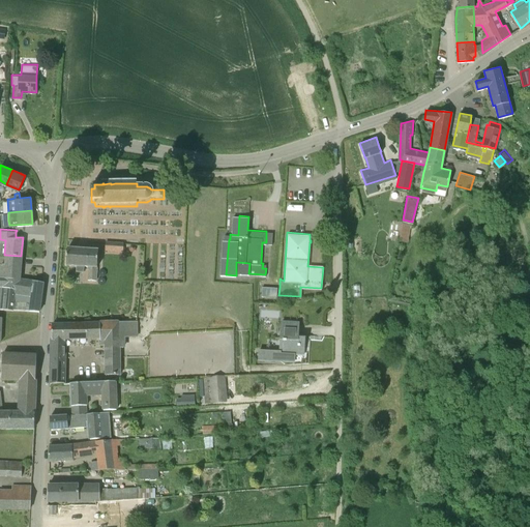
[(106,239),(106,247),(122,249),(123,240),(106,239)]
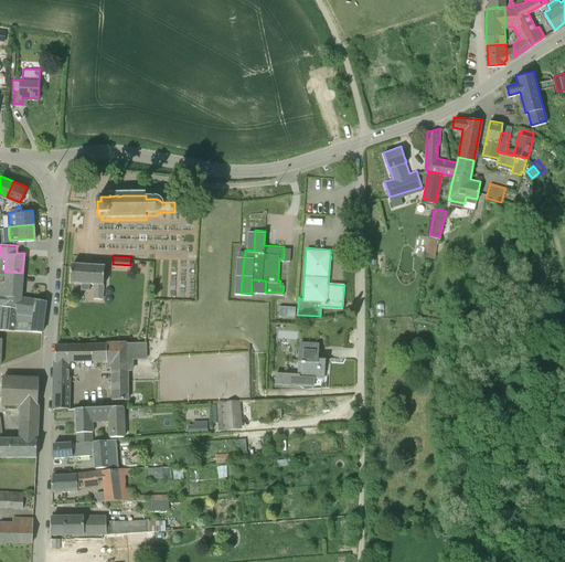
[(89,288),(89,282),(93,283),(93,295),(93,297),(103,297),(103,295),(105,264),(72,262),(71,281),(82,282),(81,288),(89,288)]
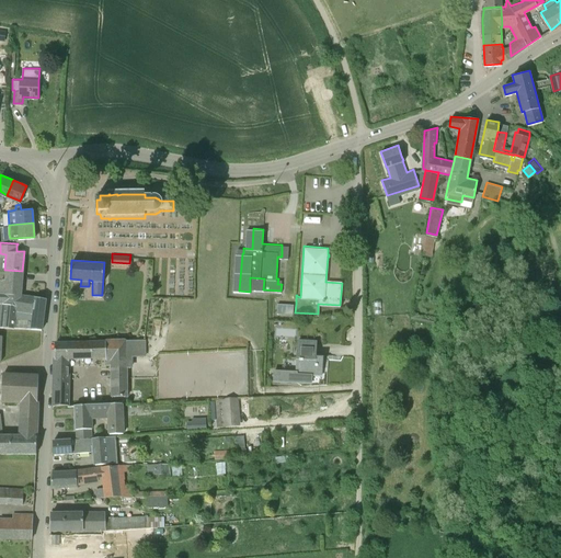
[(22,271),(4,270),(4,277),(0,276),(0,300),(0,302),(0,300),(19,300),(19,305),(33,307),(32,319),(43,320),(46,297),(21,294),(22,271)]
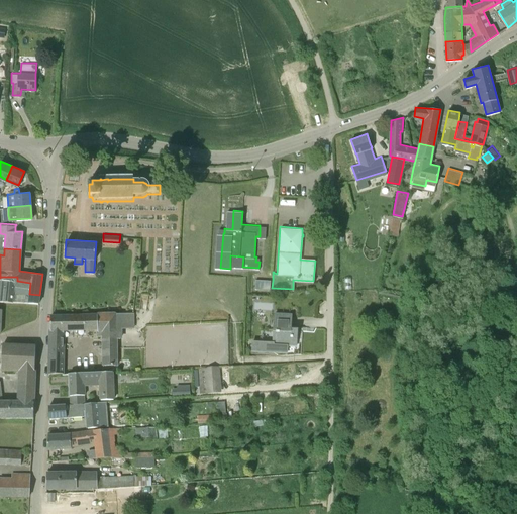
[(38,302),(39,295),(29,294),(30,283),(17,281),(17,277),(0,277),(0,278),(0,279),(0,299),(13,300),(28,301),(38,302)]
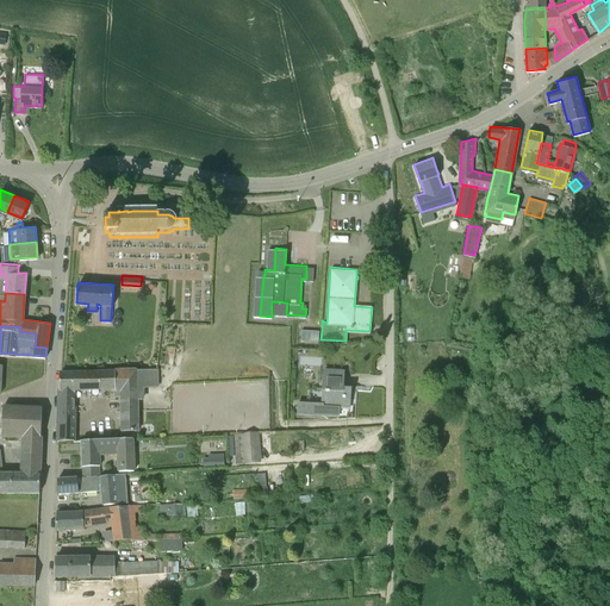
[(321,339),(322,330),(305,329),(304,341),(321,342),(321,339)]
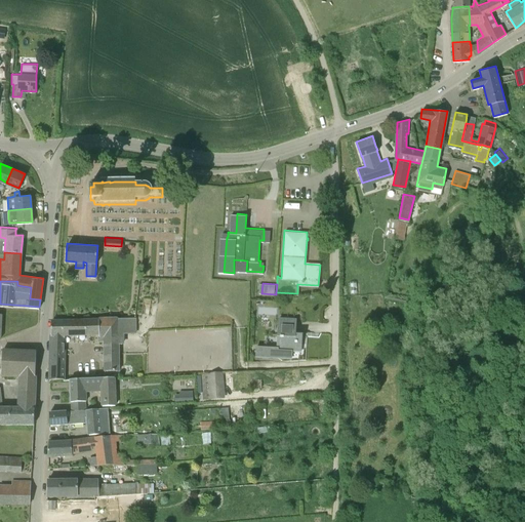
[(256,354),(281,356),(291,356),(291,349),(300,350),(301,332),(294,332),(295,317),(277,317),(275,346),(256,345),(256,354)]
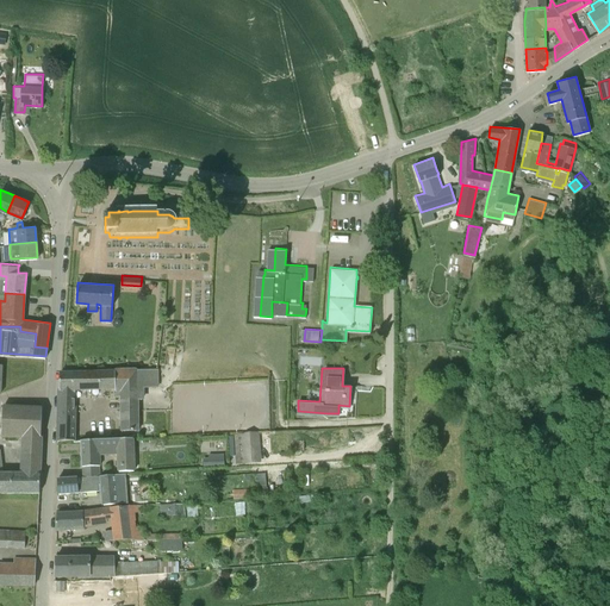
[(114,369),(61,372),(60,372),(60,389),(76,389),(114,388),(114,369)]
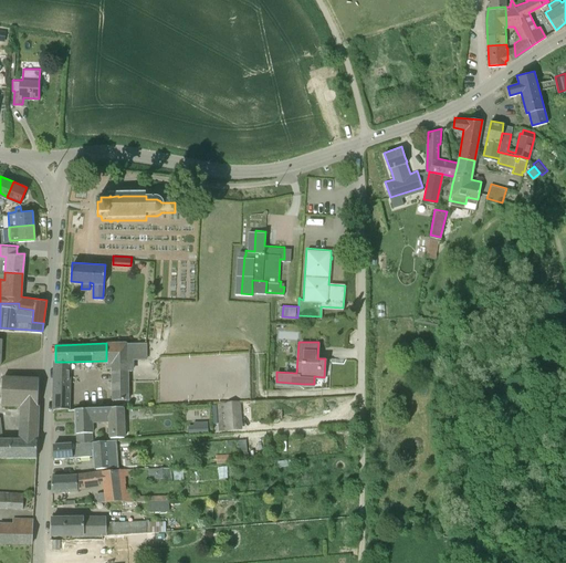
[(129,398),(129,369),(127,369),(126,343),(107,343),(106,343),(106,361),(106,366),(111,367),(112,398),(129,398)]
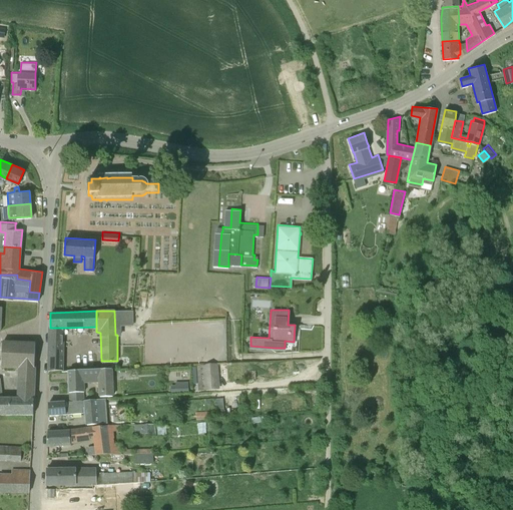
[(64,369),(64,328),(50,328),(49,347),(48,370),(64,369)]
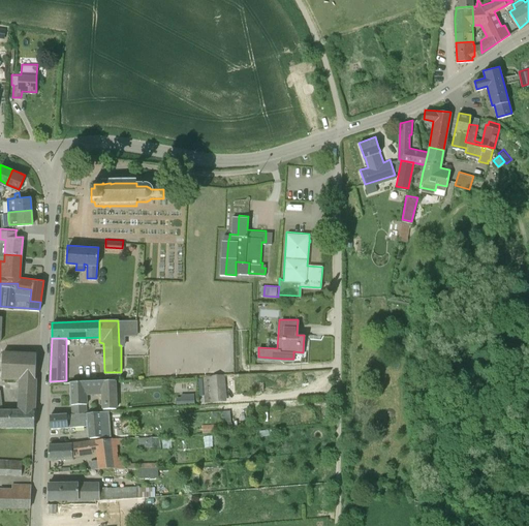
[(407,349),(412,349),(414,349),(415,340),(412,340),(408,339),(407,349)]
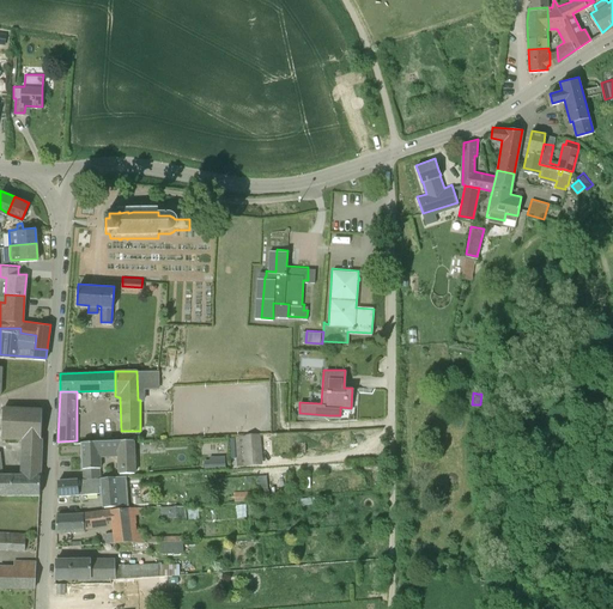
[(40,469),(42,408),(2,407),(1,436),(23,437),(22,474),(2,474),(0,456),(0,492),(40,493),(40,469)]
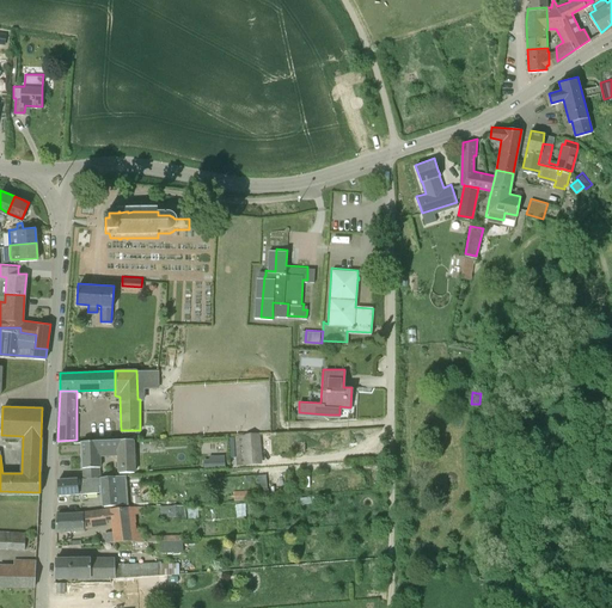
[(262,460),(259,430),(233,433),(234,462),(262,460)]
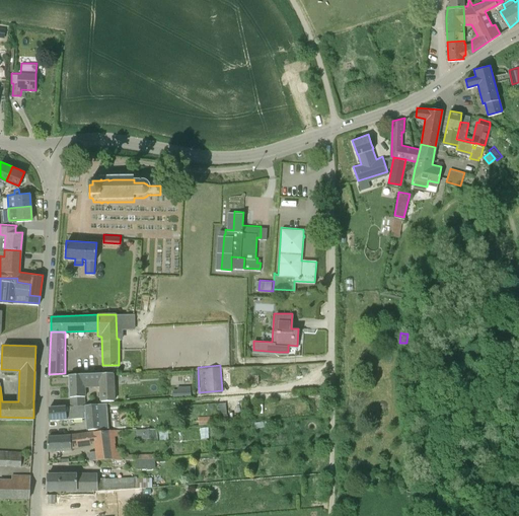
[(114,371),(69,373),(70,404),(84,403),(84,402),(83,393),(84,393),(84,384),(100,383),(101,397),(115,397),(114,371)]
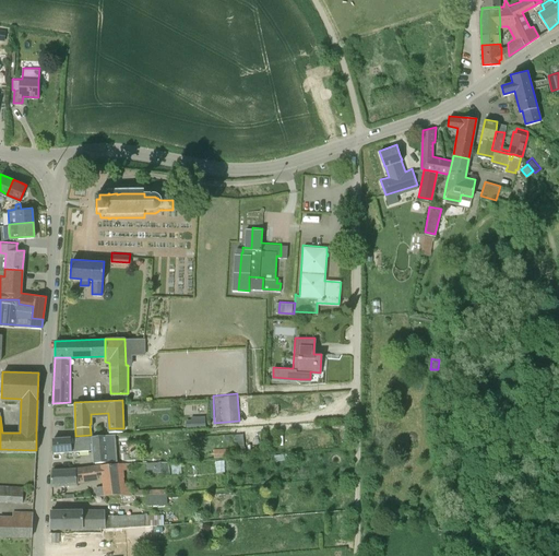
[(187,425),(206,424),(205,414),(190,415),(190,417),(186,418),(187,425)]
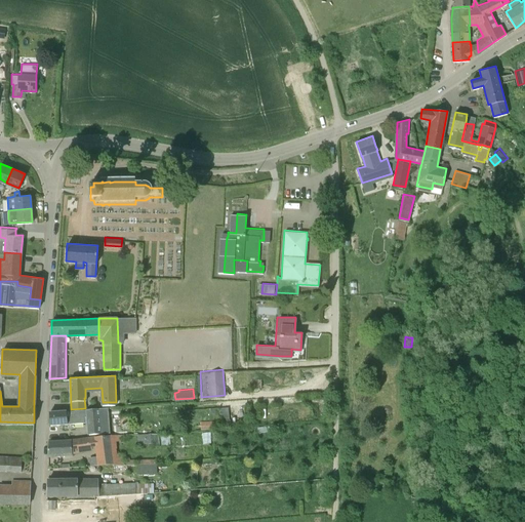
[(71,409),(49,410),(50,424),(68,423),(68,422),(85,420),(84,415),(88,415),(89,432),(101,432),(98,411),(109,411),(109,405),(85,407),(85,408),(71,409)]
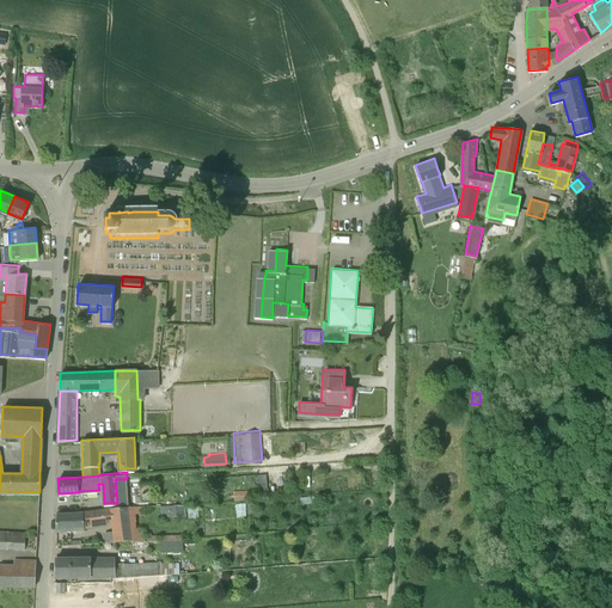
[(256,473),(257,487),(267,486),(265,473),(256,473)]
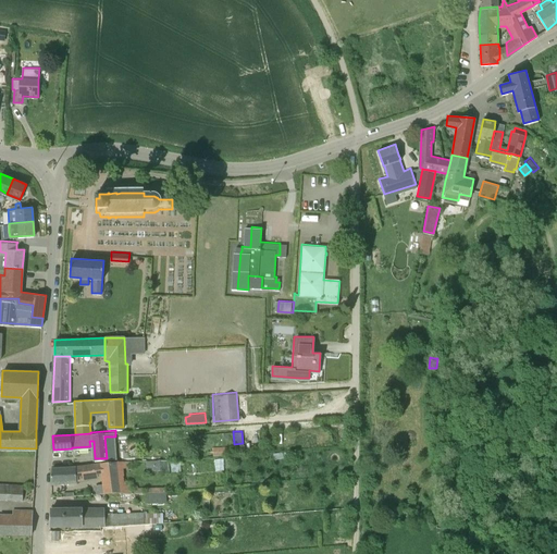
[(213,446),(214,455),(231,454),(230,446),(213,446)]
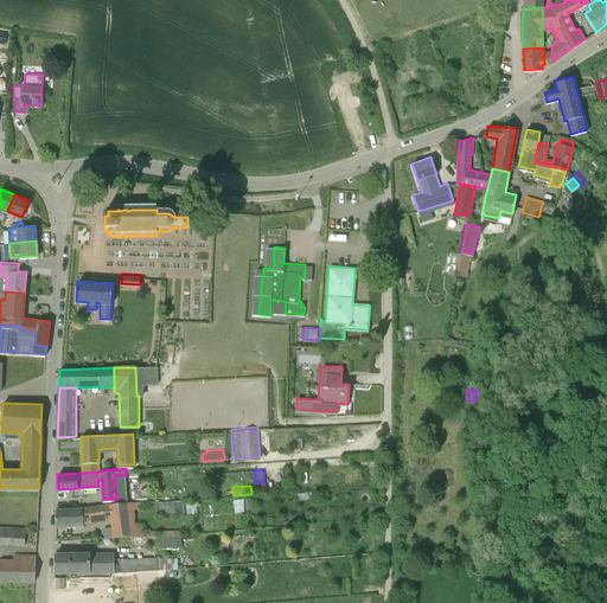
[(173,510),(173,499),(164,499),(164,511),(173,510)]
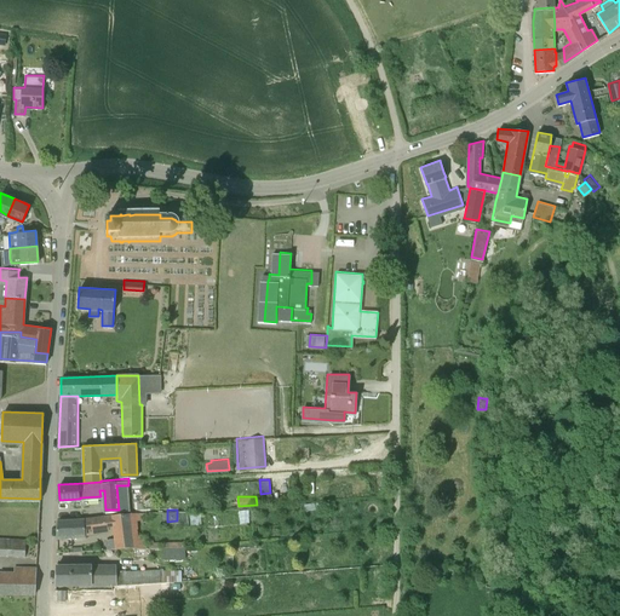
[(114,537),(105,537),(107,546),(148,545),(147,537),(139,537),(137,518),(145,517),(144,511),(85,518),(57,519),(57,536),(57,539),(114,530),(114,537)]
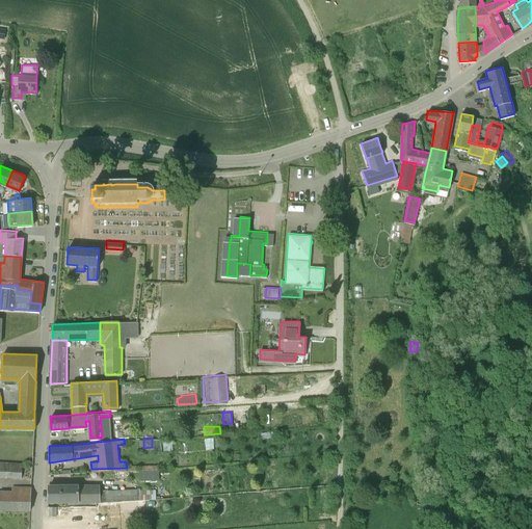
[(173,449),(173,440),(163,440),(163,449),(173,449)]
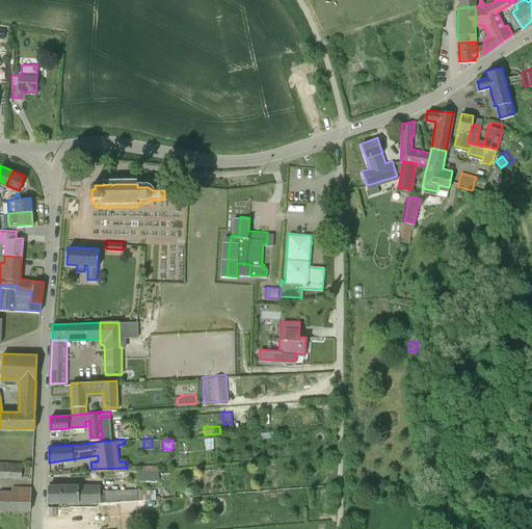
[(0,475),(22,476),(22,463),(0,461),(0,475)]
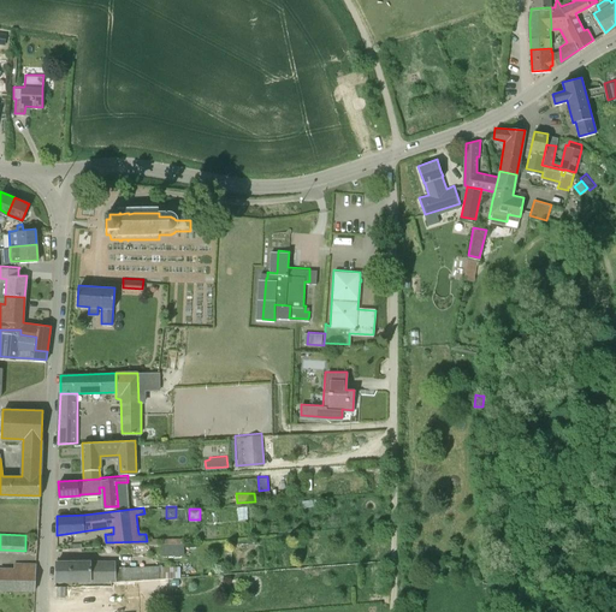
[(163,556),(175,556),(175,545),(163,545),(163,556)]
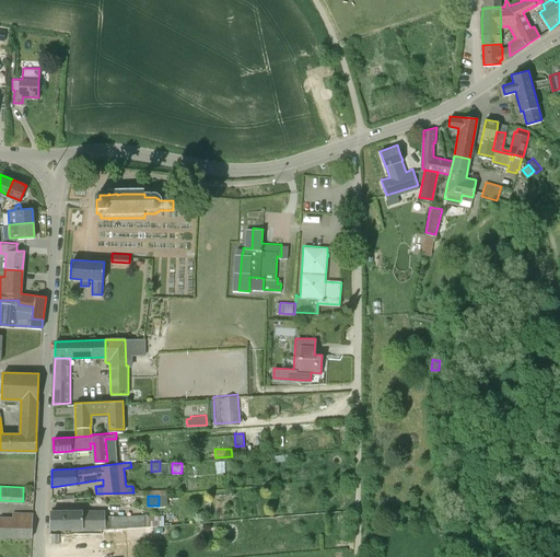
[(100,528),(104,528),(103,515),(103,512),(50,511),(49,528),(100,529),(100,528)]
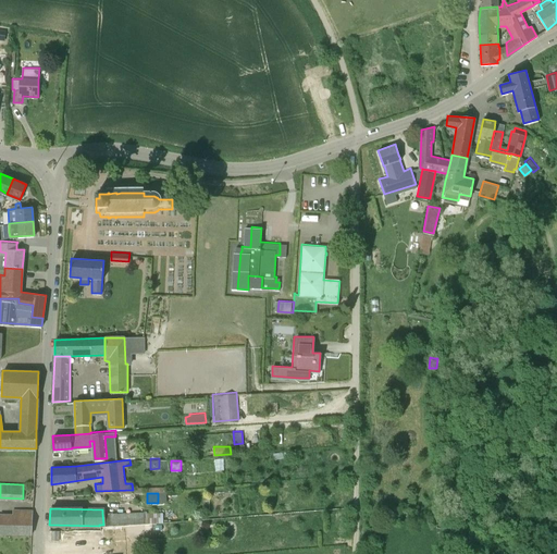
[(0,531),(32,532),(33,517),(0,516),(0,531)]
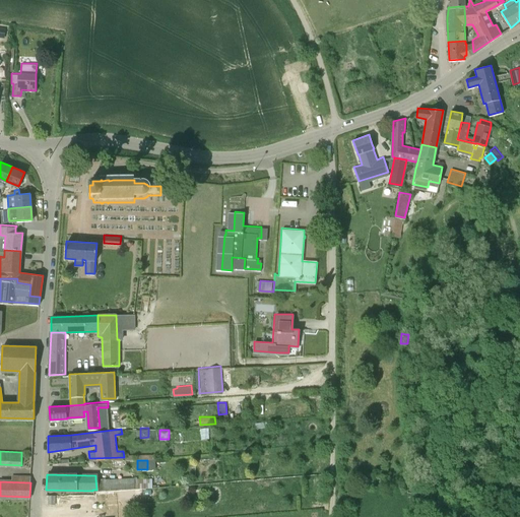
[(130,494),(132,494),(142,494),(142,487),(135,487),(135,488),(132,488),(99,491),(99,498),(114,497),(113,496),(130,494)]
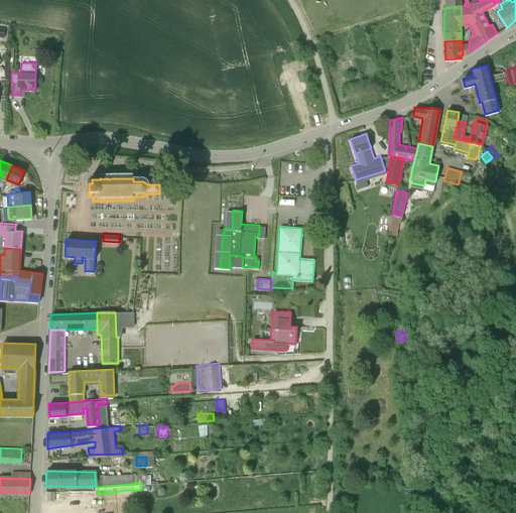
[(114,512),(113,500),(99,501),(99,512),(114,512)]
